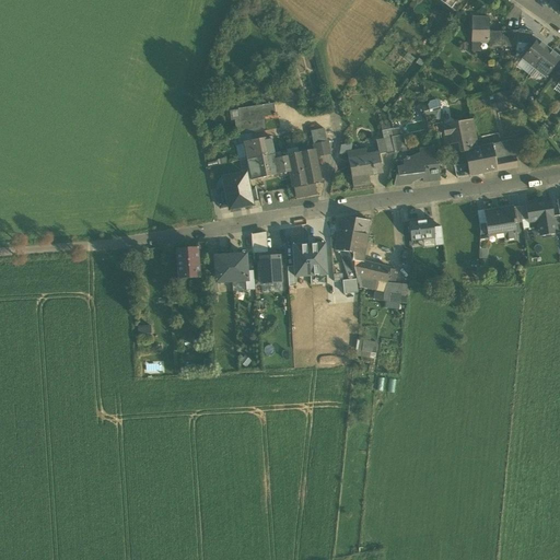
[(493,43),(493,47),(501,47),(501,32),(489,32),(489,26),(489,25),(489,18),(473,16),(471,43),(480,43),(489,43),(493,43)]
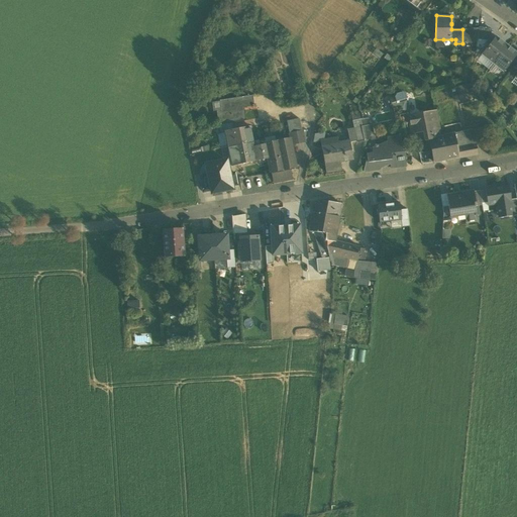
[(462,29),(462,43),(477,42),(477,39),(479,28),(462,29)]
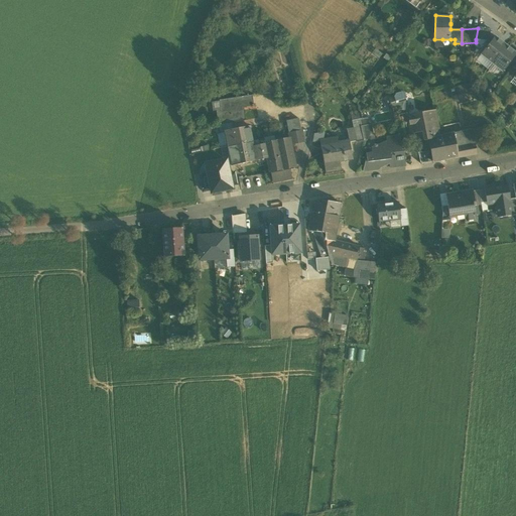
[(476,39),(488,41),(490,30),(478,28),(476,39)]
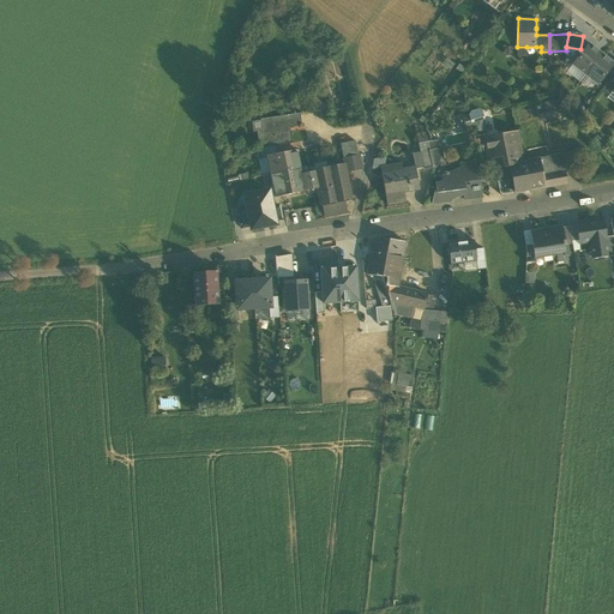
[(572,66),(584,76),(602,54),(589,44),(572,66)]
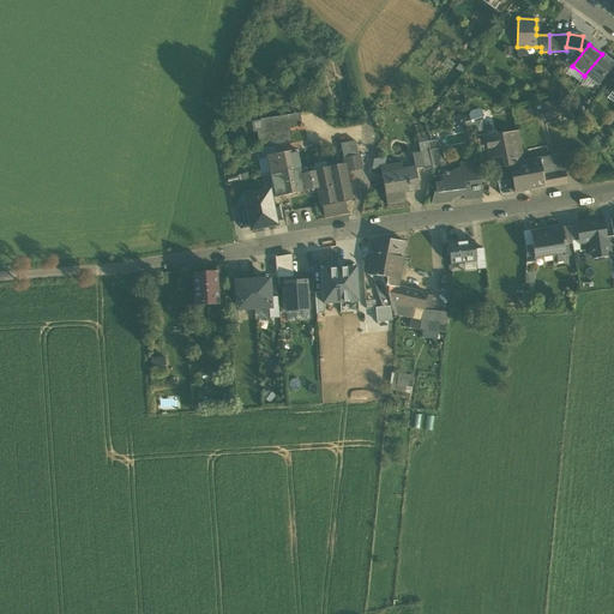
[(517,55),(527,56),(527,47),(517,47),(517,55)]
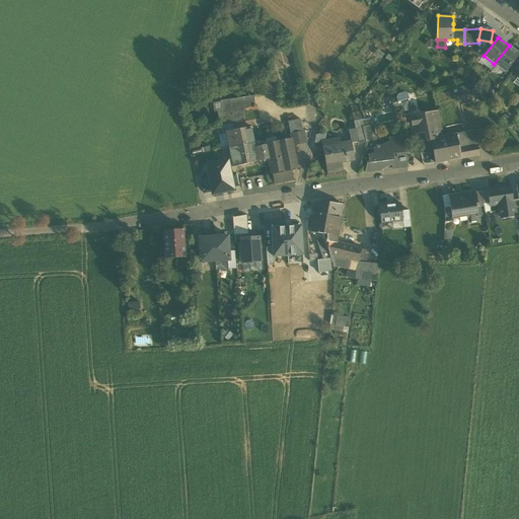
[(518,54),(509,46),(494,64),(505,72),(514,60),(518,54)]
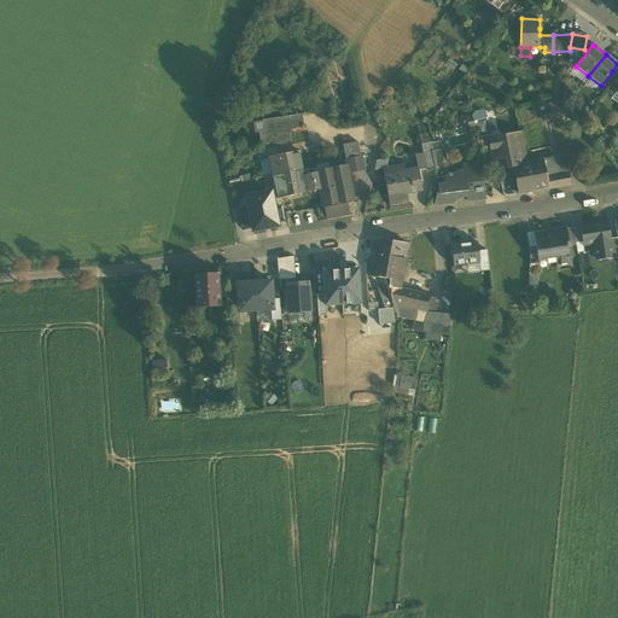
[(459,65),(449,58),(444,65),(454,71),(459,65)]
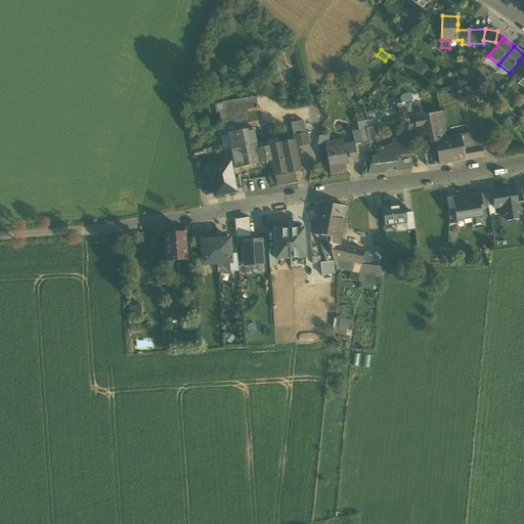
[(494,71),(498,64),(488,56),(483,62),(494,71)]
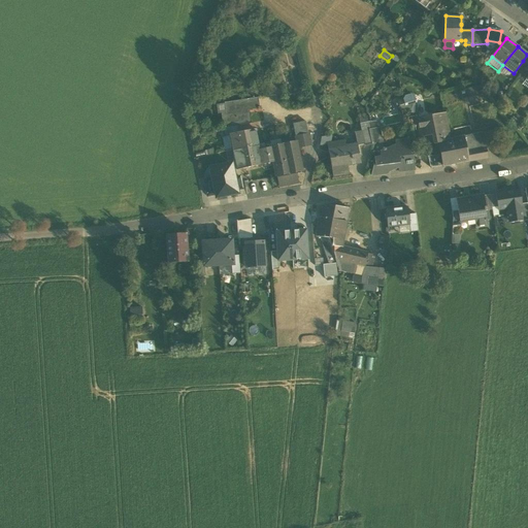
[(502,65),(498,71),(504,76),(514,73),(502,65)]
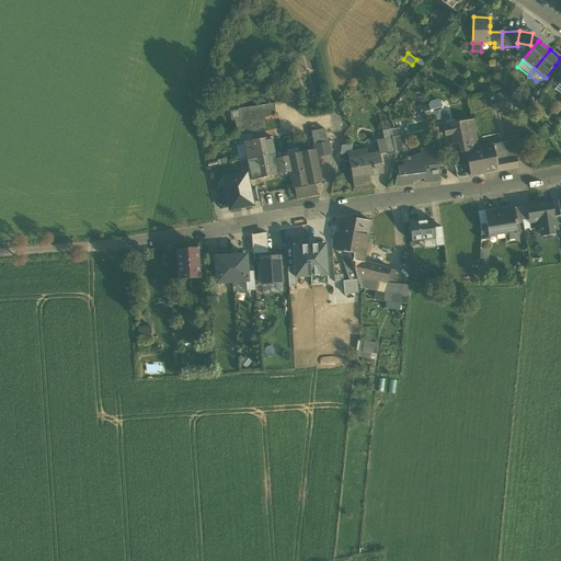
[(284,90),(286,102),(295,101),(293,90),(293,89),(284,90)]
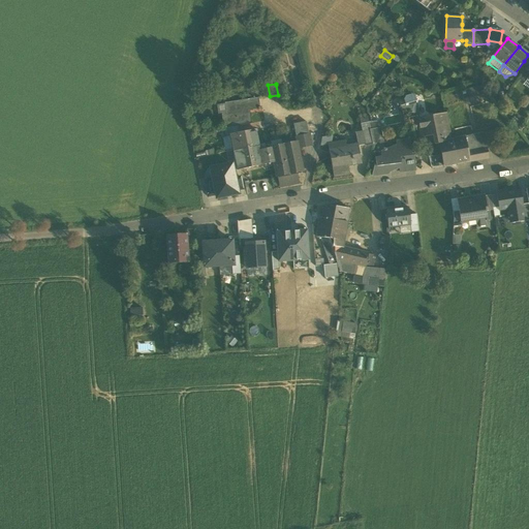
[(303,84),(293,86),(296,95),(305,92),(303,84)]
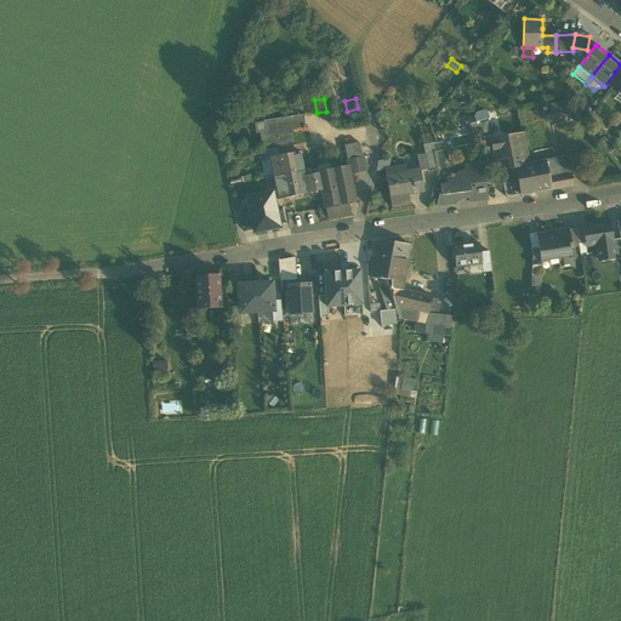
[(545,107),(547,117),(569,110),(563,102),(545,107)]
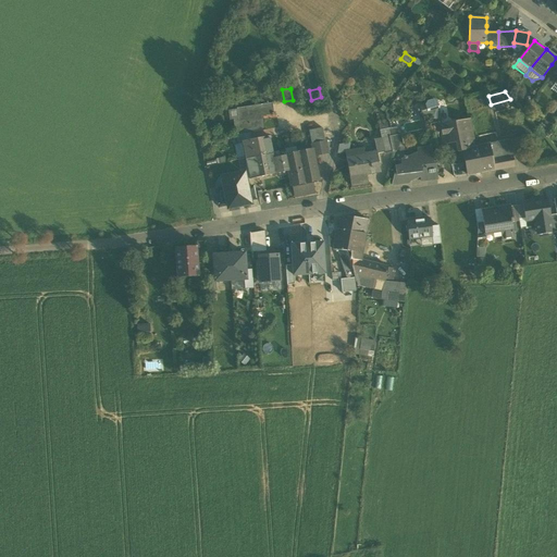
[(258,96),(260,106),(268,104),(265,95),(258,96)]
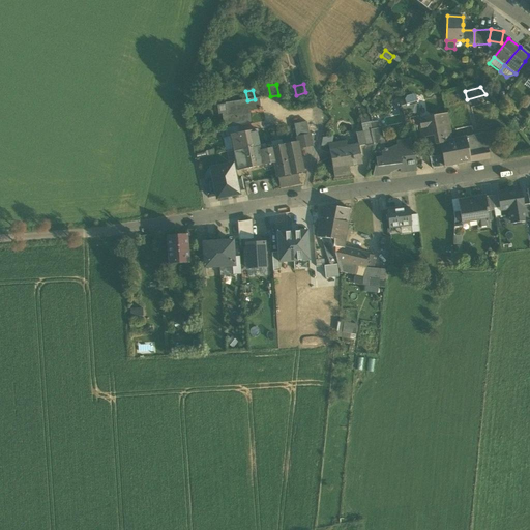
[(406,105),(417,101),(415,95),(412,95),(406,96),(405,99),(406,105)]
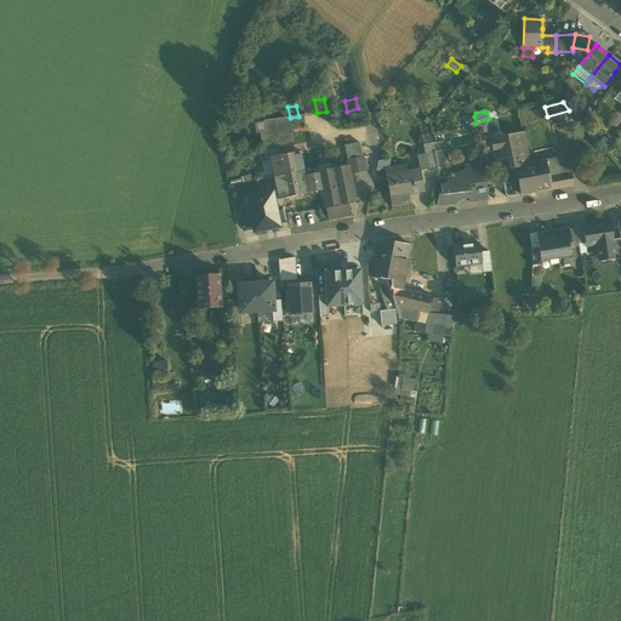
[(261,134),(263,149),(279,147),(294,144),(291,129),(303,127),(303,129),(306,129),(306,126),(303,126),(302,117),(298,117),(290,118),(265,123),(267,132),(261,134)]
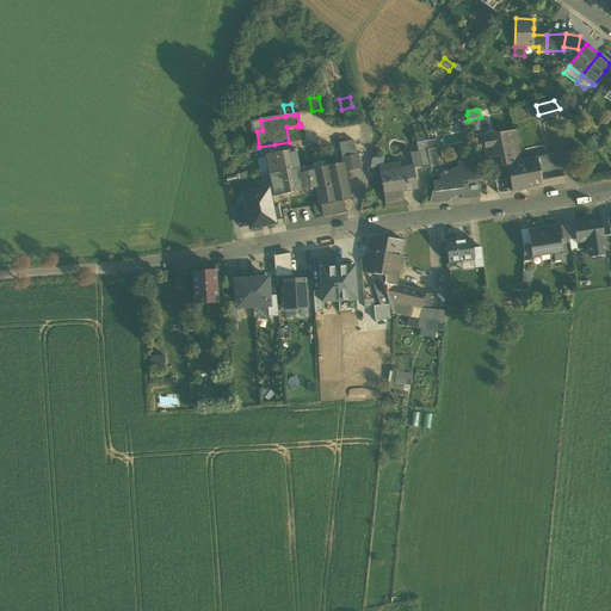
[(464,130),(467,140),(479,137),(482,137),(481,135),(483,134),(481,117),(468,121),(462,122),(463,129),(464,130)]
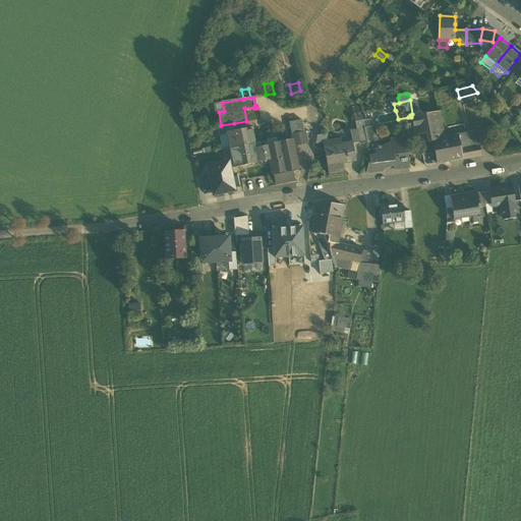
[(215,113),(219,112),(224,111),(222,103),(213,104),(215,113)]
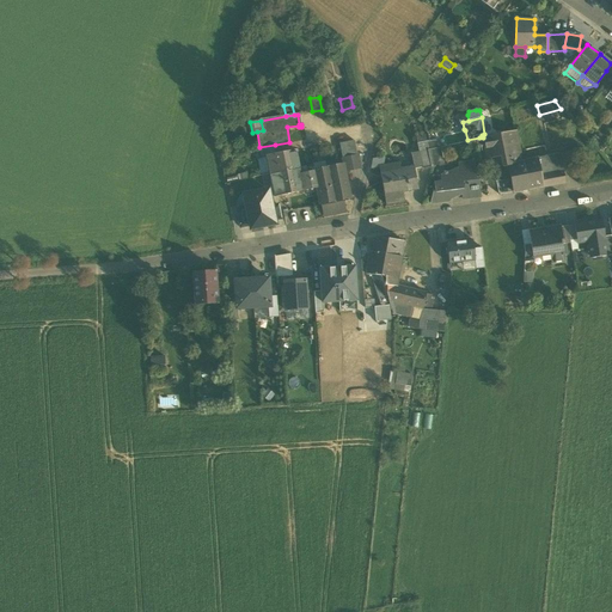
[(503,167),(508,166),(508,165),(522,163),(516,132),(483,138),(484,147),(487,159),(501,157),(503,167)]
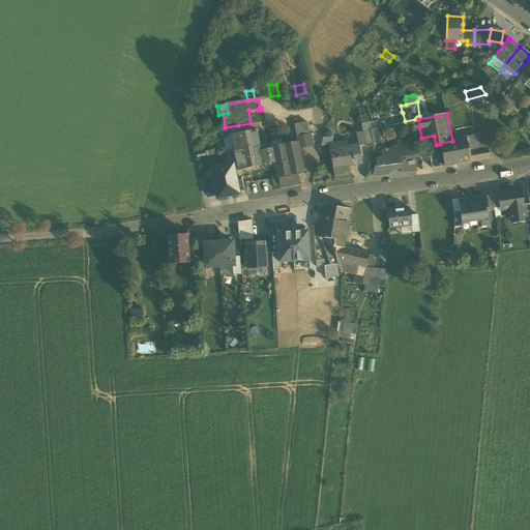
[(520,120),(514,116),(510,121),(516,125),(520,120)]
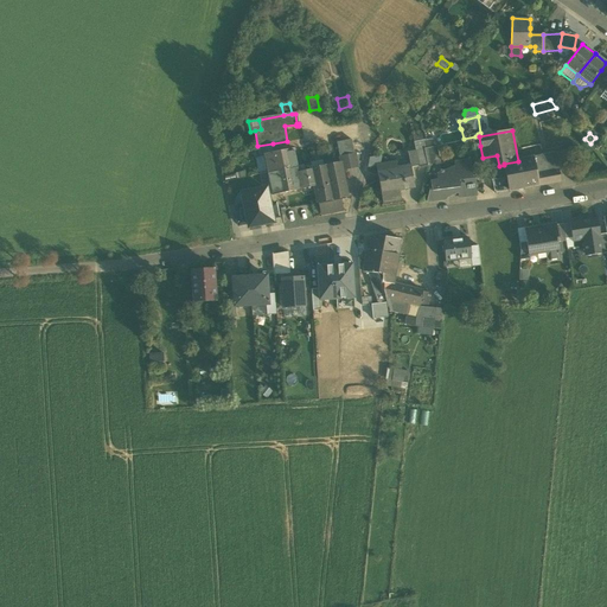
[(464,148),(466,149),(471,148),(471,147),(478,146),(475,136),(464,139),(465,144),(464,145),(464,148)]
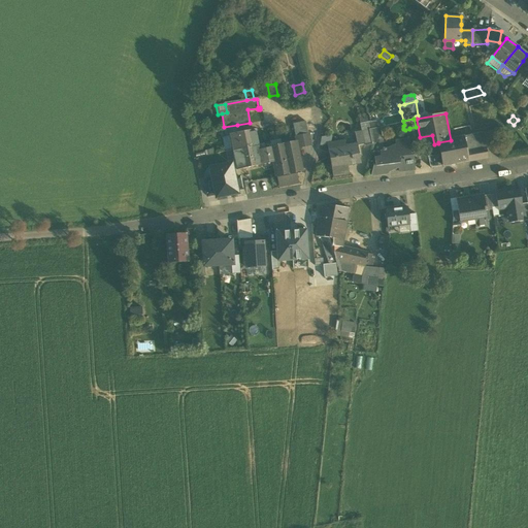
[(377,128),(376,128),(375,121),(367,123),(369,130),(372,144),(380,143),(382,141),(380,130),(378,129),(377,128)]
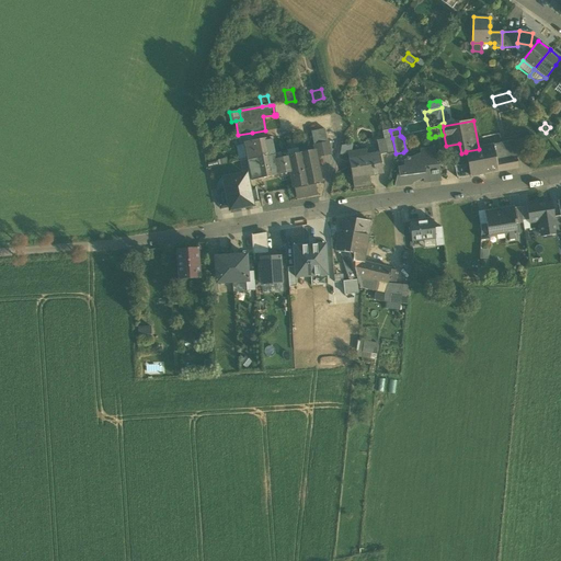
[(311,132),(315,145),(328,142),(324,129),(311,132)]
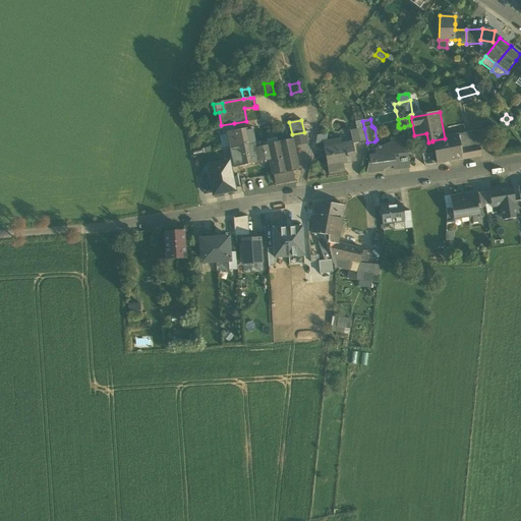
[(355,122),(356,130),(364,128),(362,121),(355,122)]
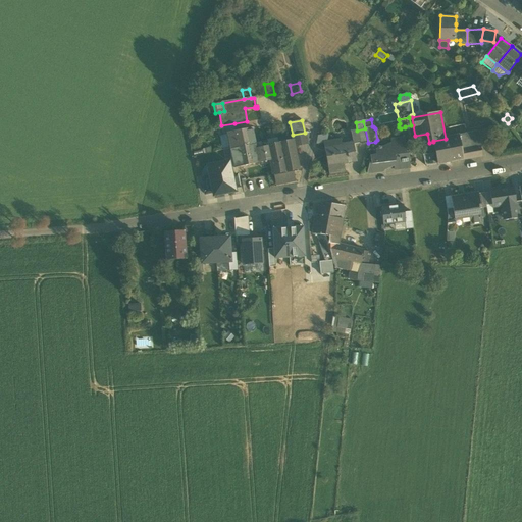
[(236,132),(227,134),(230,148),(255,143),(256,143),(252,128),(236,132)]
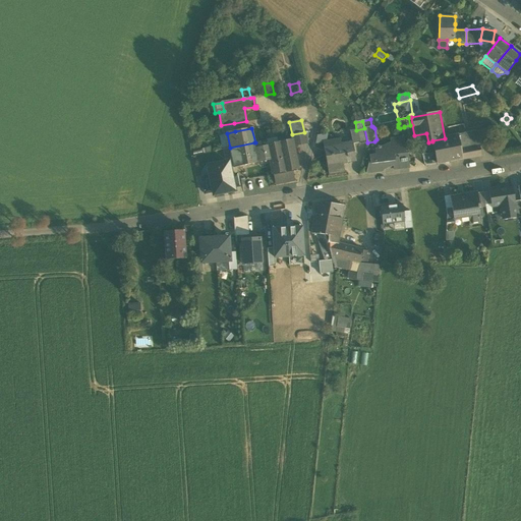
[(359,142),(359,145),(367,142),(364,128),(356,130),(359,142)]
